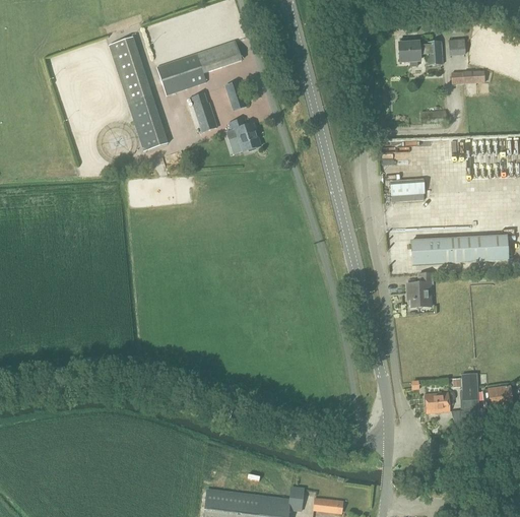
[(125,18),(127,24),(136,20),(134,14),(125,18)]
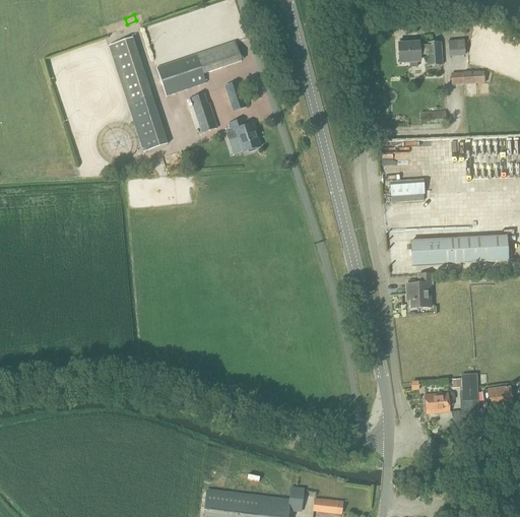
[(461,22),(449,23),(449,31),(461,30),(461,22)]
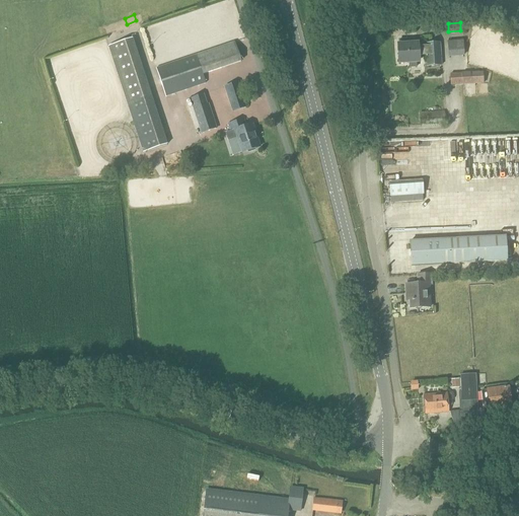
[(108,43),(143,149),(166,142),(133,35),(108,43)]
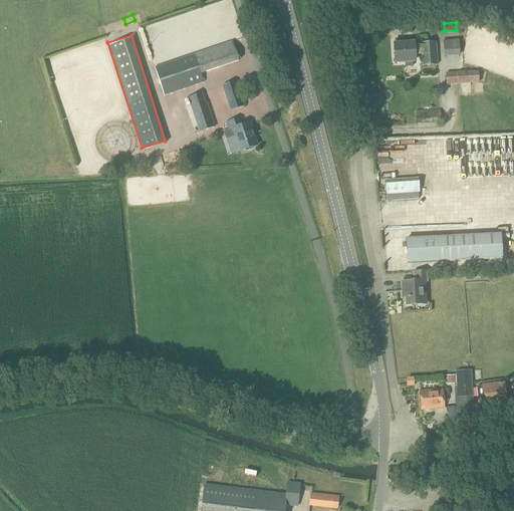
[(396,44),(394,45),(394,48),(396,49),(396,53),(395,54),(395,57),(397,58),(397,60),(405,59),(406,64),(413,63),(413,59),(414,58),(414,53),(422,52),(421,47),(421,41),(413,41),(404,42),(404,37),(395,37),(396,42),(396,44)]
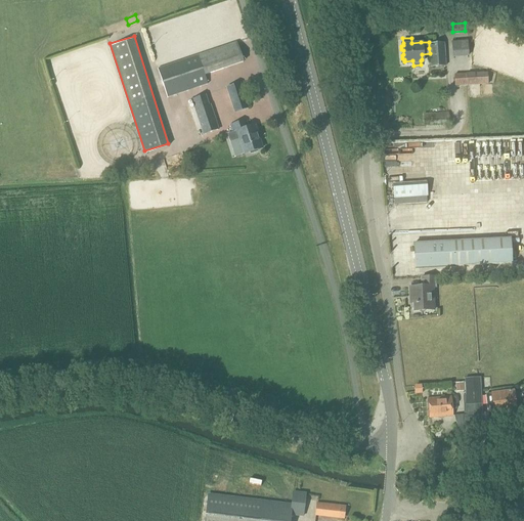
[(468,39),(451,40),(452,55),(469,54),(468,39)]
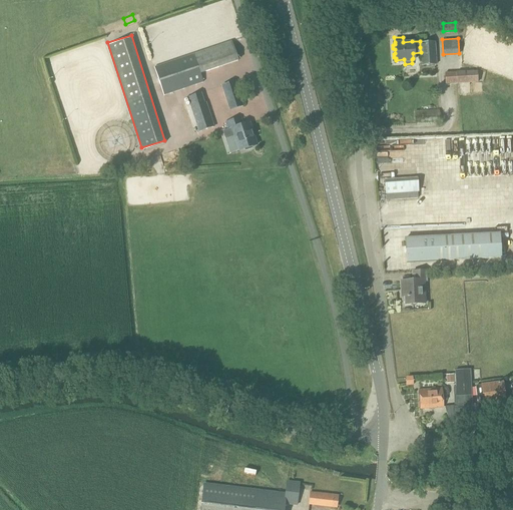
[(163,93),(203,80),(199,71),(237,58),(230,39),(193,52),(154,65),(163,93)]
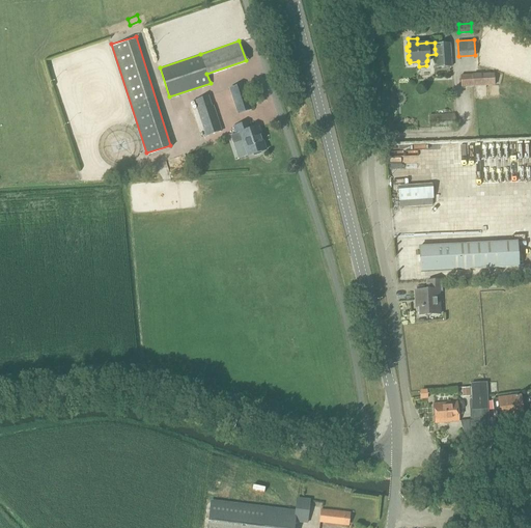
[(450,42),(435,43),(435,49),(436,54),(436,55),(437,65),(451,64),(450,42)]
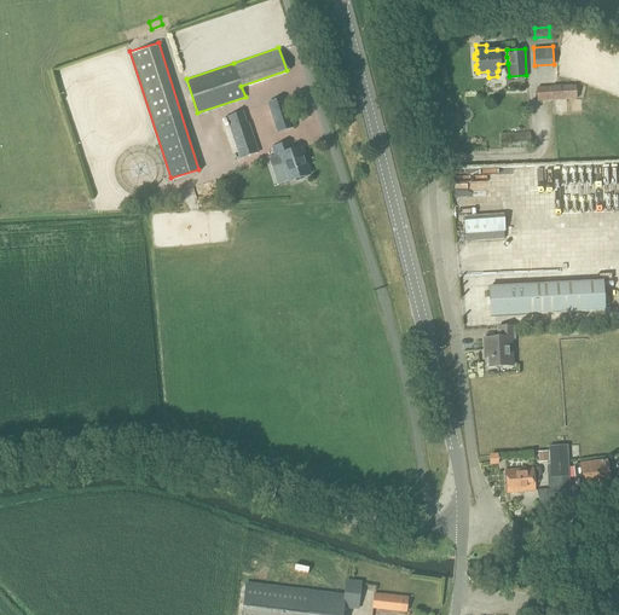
[(576,86),(551,87),(551,85),(537,86),(538,99),(576,97),(576,86)]
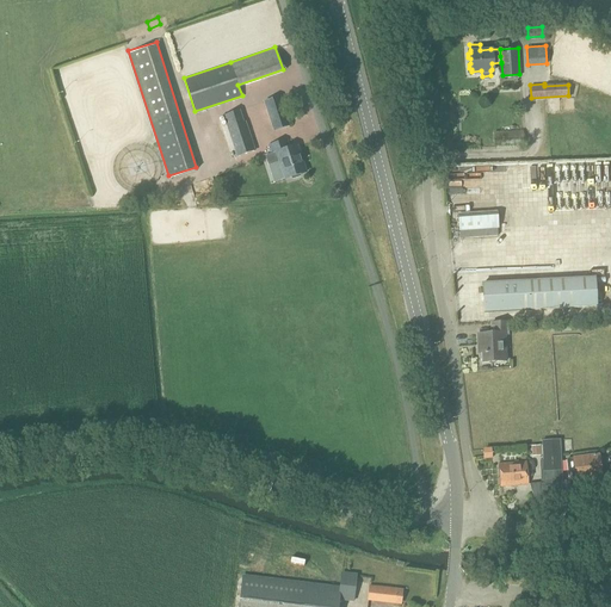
[(282,99),(266,104),(272,123),(288,117),(282,99)]
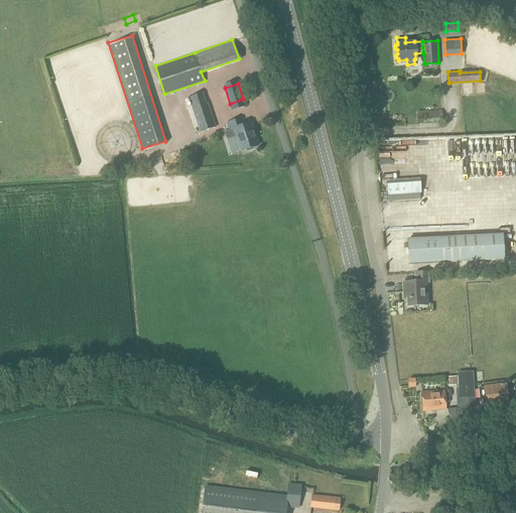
[(215,124),(208,101),(206,101),(203,92),(188,97),(200,129),(215,124)]
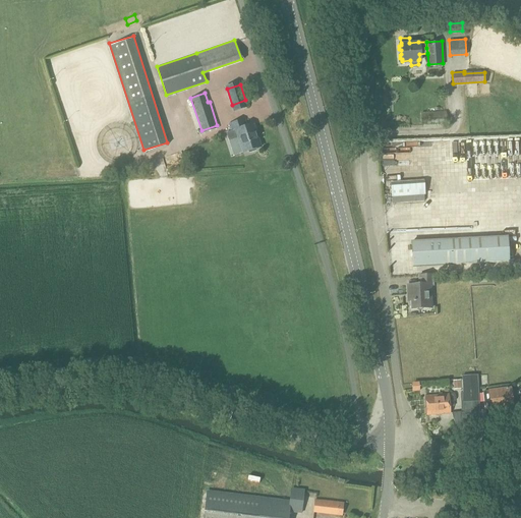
[(446,110),(421,110),(421,121),(446,121),(446,110)]
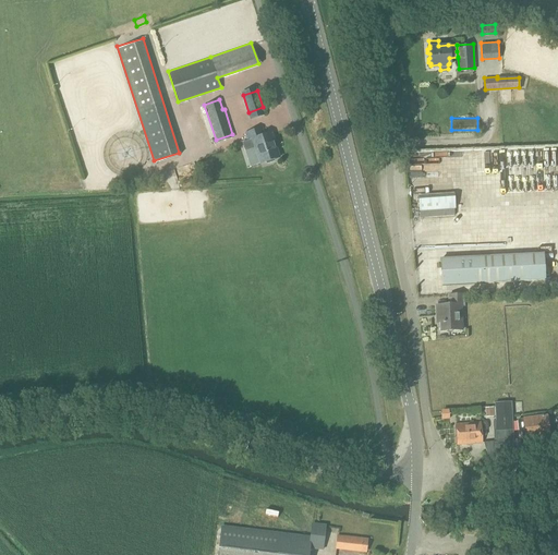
[(247,139),(242,140),(251,165),(279,155),(270,131),(265,133),(262,125),(259,127),(245,131),(247,139)]
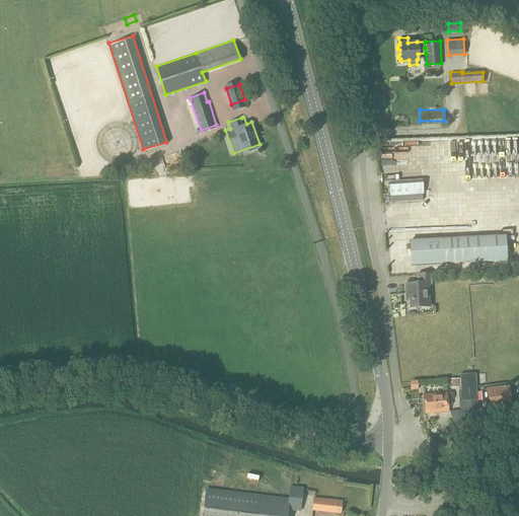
[(375,141),(375,156),(390,155),(389,141),(375,141)]
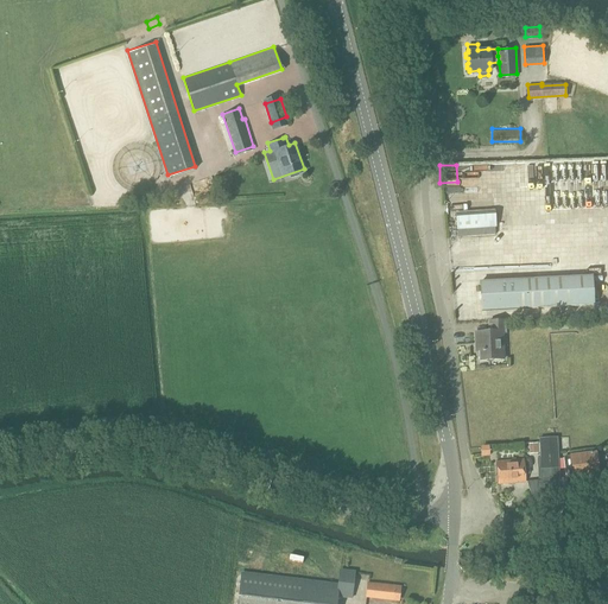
[(479,210),(456,211),(457,227),(480,226),(479,210)]
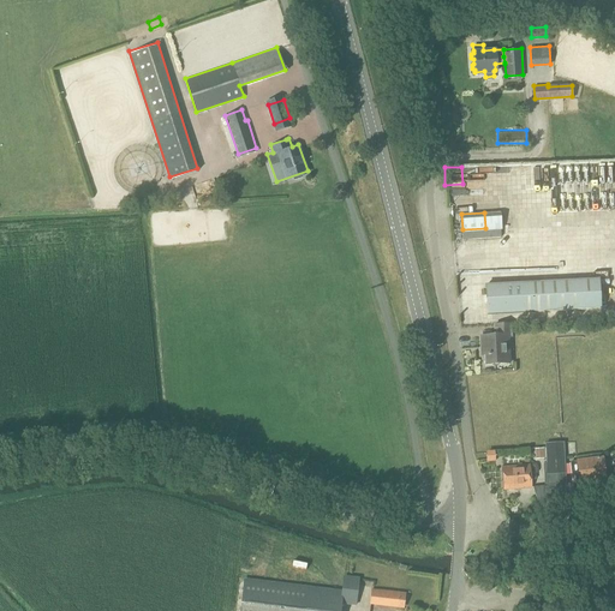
[(511,237),(539,232),(538,221),(529,222),(530,228),(509,231),(511,237)]
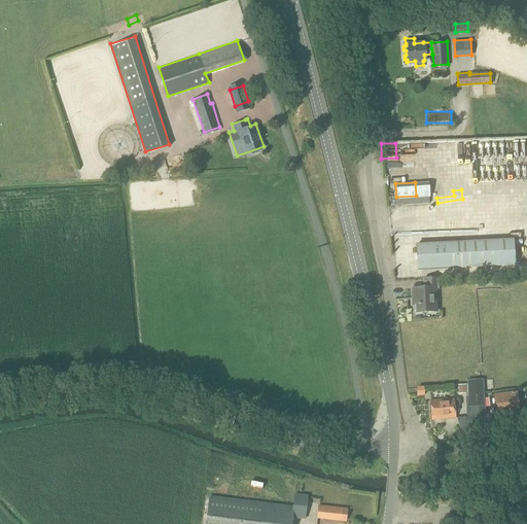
[(514,238),(417,243),(418,268),(515,263),(514,238)]
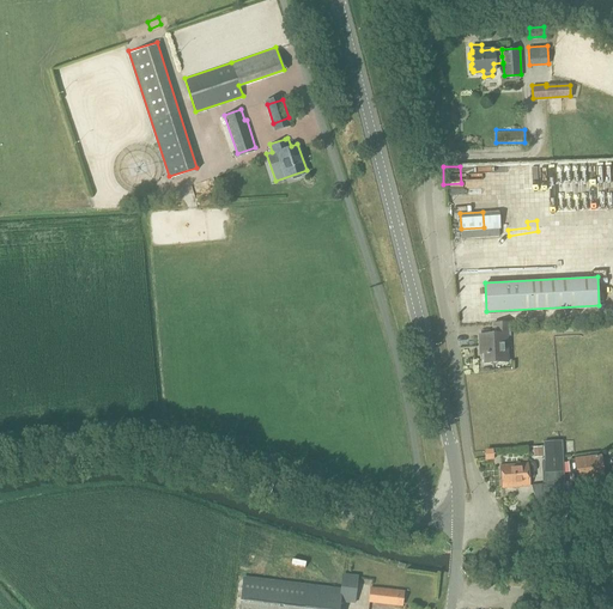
[(479,333),(479,343),(483,343),(484,361),(508,360),(507,333),(510,333),(510,321),(492,322),(493,333),(479,333)]
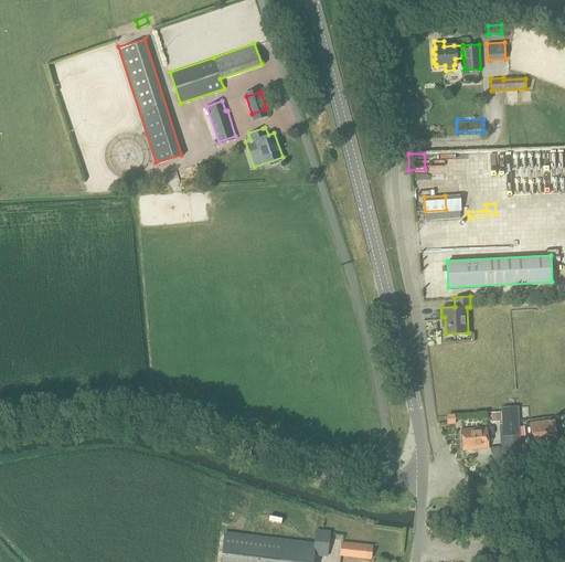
[(435,297),(420,297),(420,305),(435,306),(435,297)]
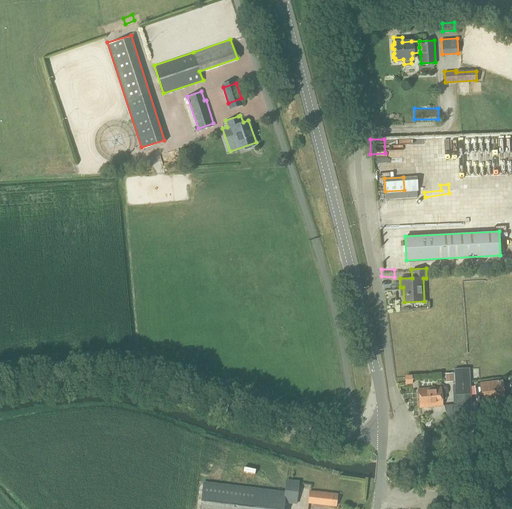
[(493,287),(494,278),(477,277),(476,284),(487,284),(486,296),(490,296),(490,287),(493,287)]
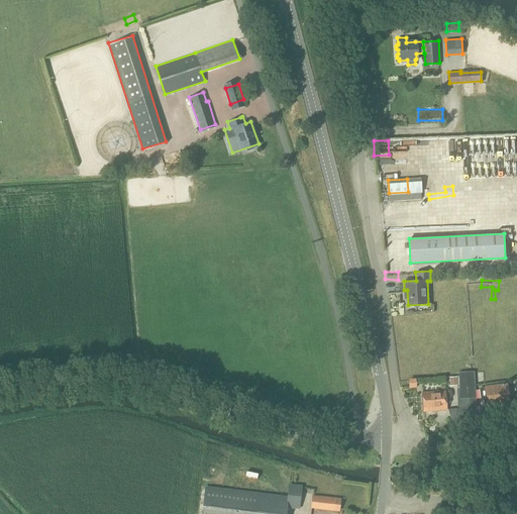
[(461,422),(477,421),(474,370),(458,371),(458,374),(457,374),(457,376),(449,376),(450,384),(457,384),(457,383),(458,383),(459,388),(456,388),(457,407),(448,408),(452,422),(461,422)]
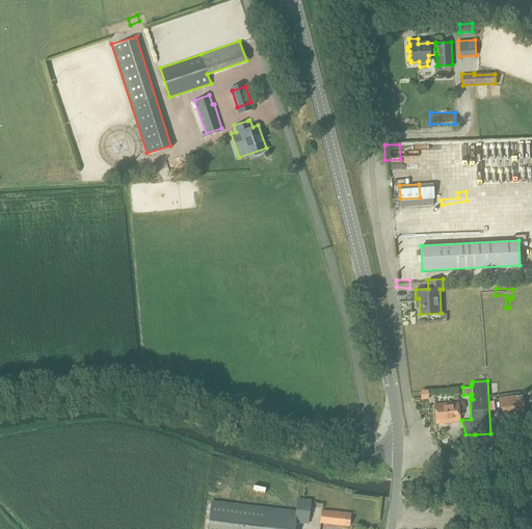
[(499,396),(494,397),(495,410),(498,408),(499,417),(501,416),(502,417),(524,415),(522,394),(499,396)]
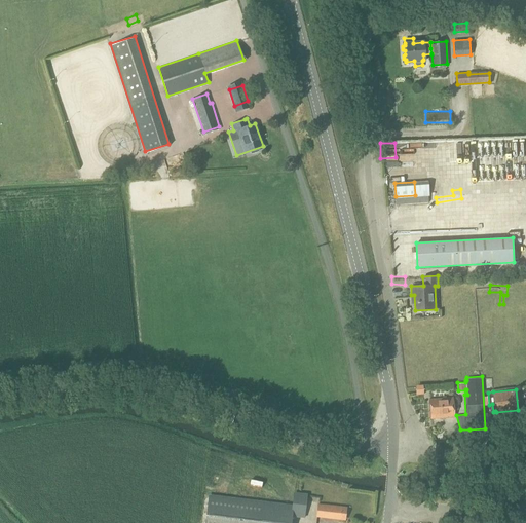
[(454,415),(453,409),(457,408),(456,403),(453,403),(452,396),(429,398),(430,417),(454,415)]
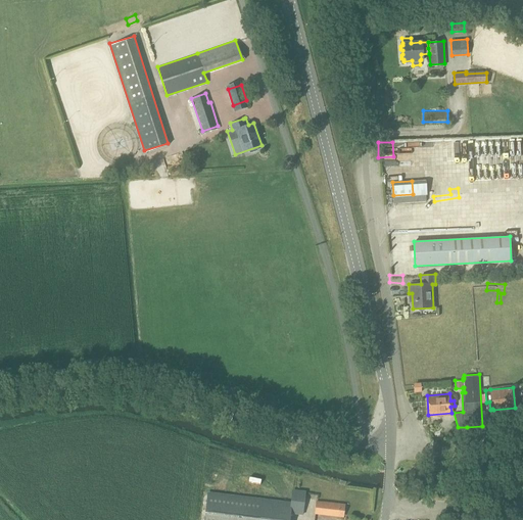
[(266,519),(269,495),(203,488),(199,519),(266,519)]
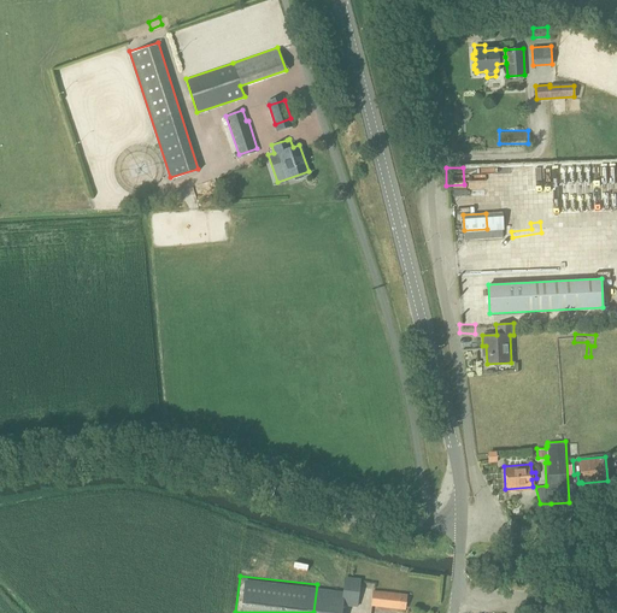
[(351,612),(356,579),(341,577),(336,612),(351,612)]
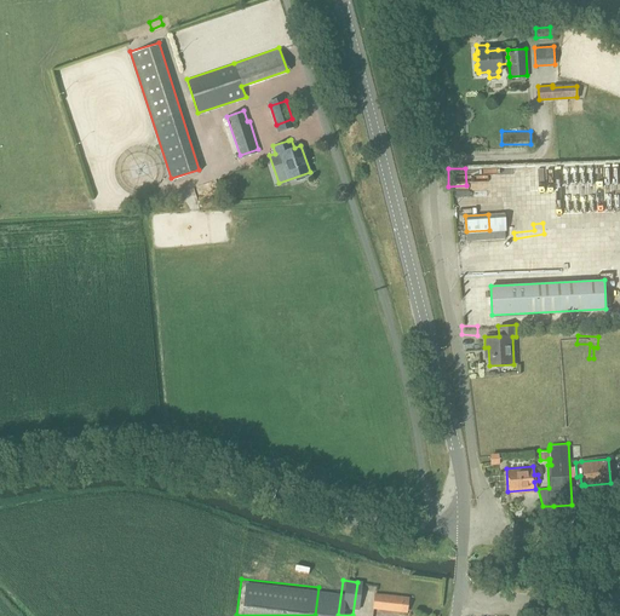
[(400,610),(401,594),(375,592),(373,606),(400,610)]
